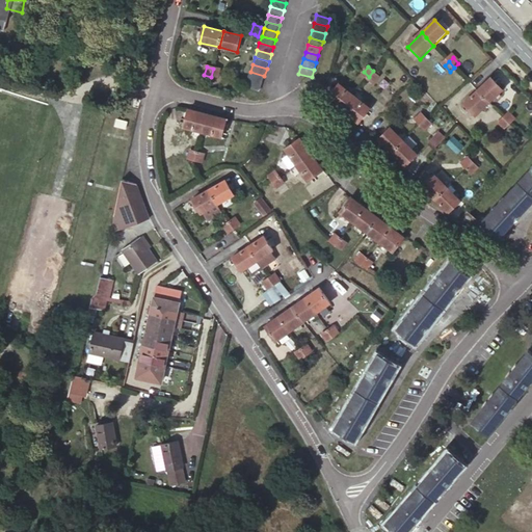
[(378,75),(373,71),(369,77),(374,81),(378,75)]
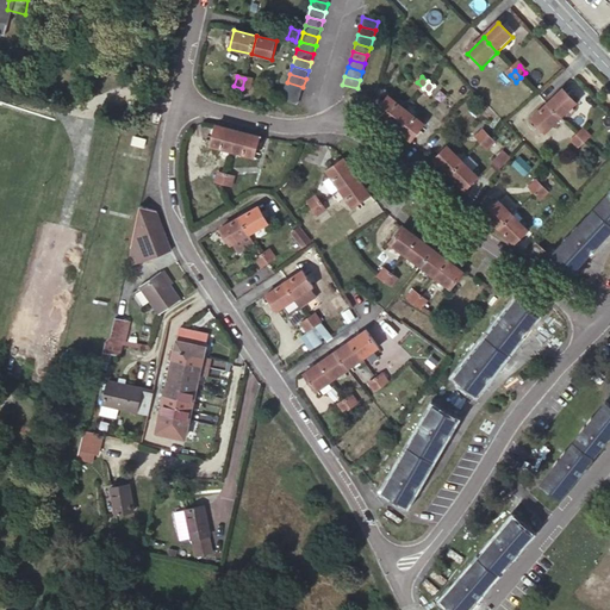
[(287,82),(284,91),(300,95),(303,87),(287,82)]
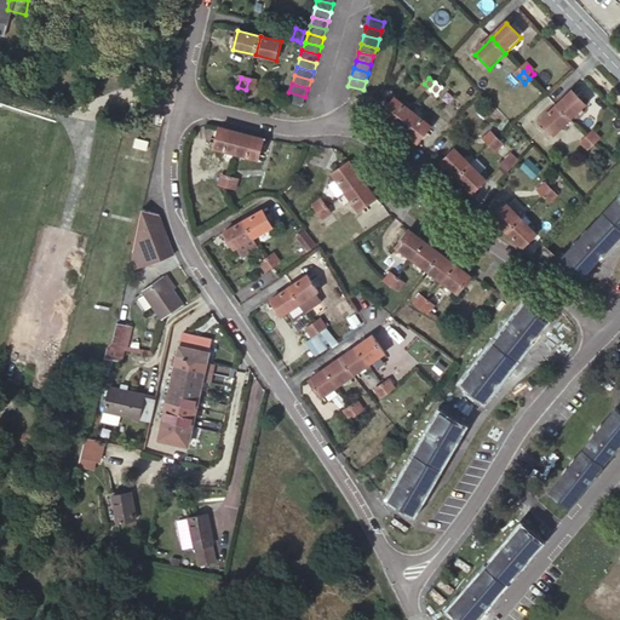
[(572,91),(557,107),(561,110),(570,120),(586,104),(572,91)]
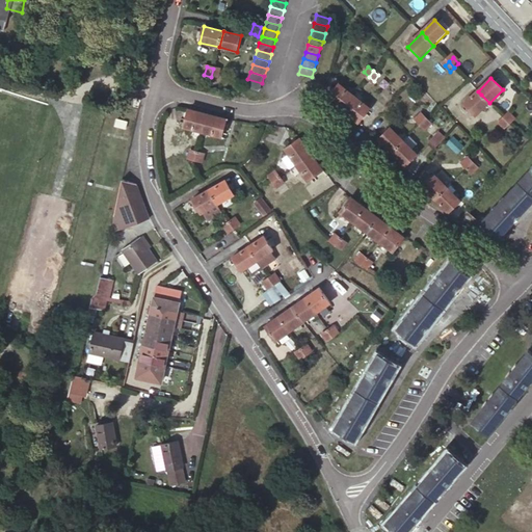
[(262,83),(247,79),(246,87),(260,91),(262,83)]
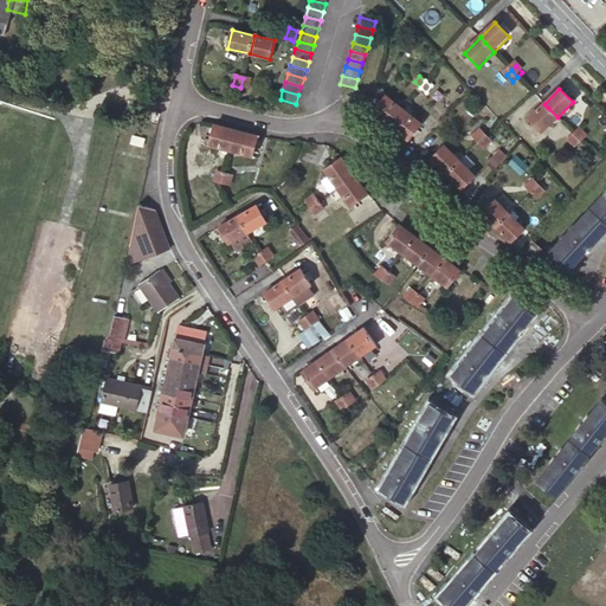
[(386,97),(373,114),(391,126),(403,110),(386,97)]
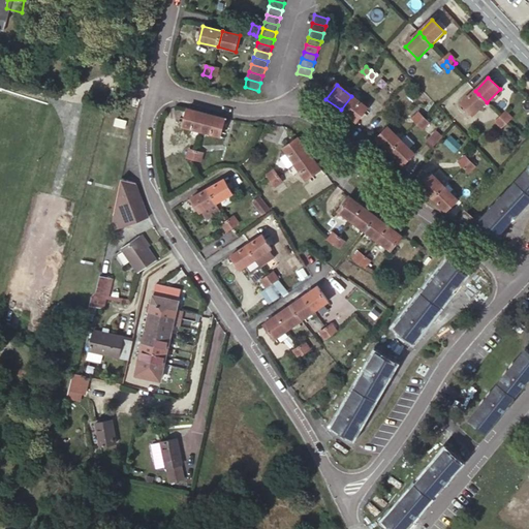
[(478,94),(475,91),(462,104),(474,116),(487,102),(478,94)]
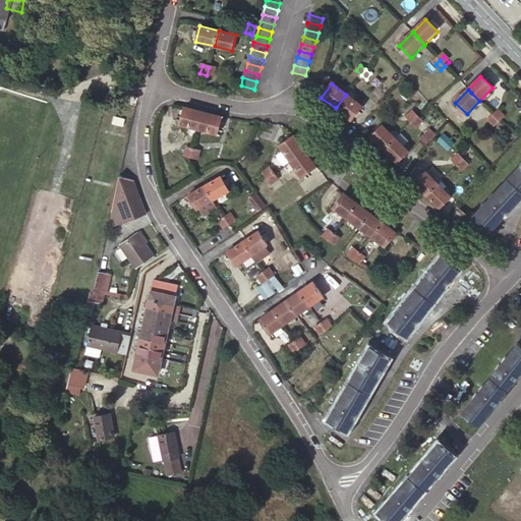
[(346,95),(336,108),(350,119),(360,106),(346,95)]
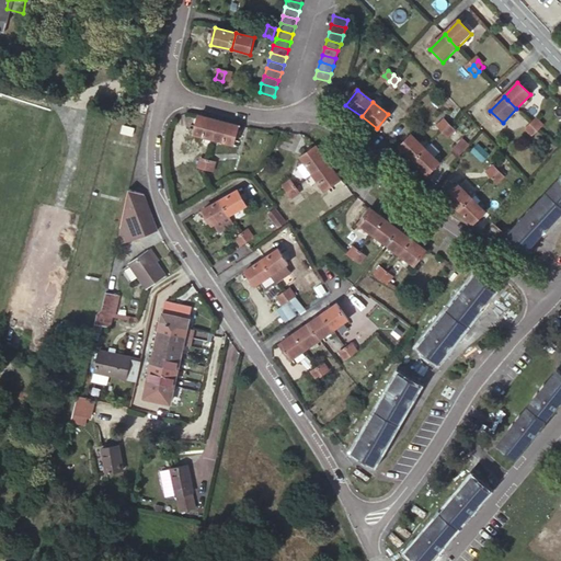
[(219,122),(199,116),(194,133),(214,139),(219,122)]
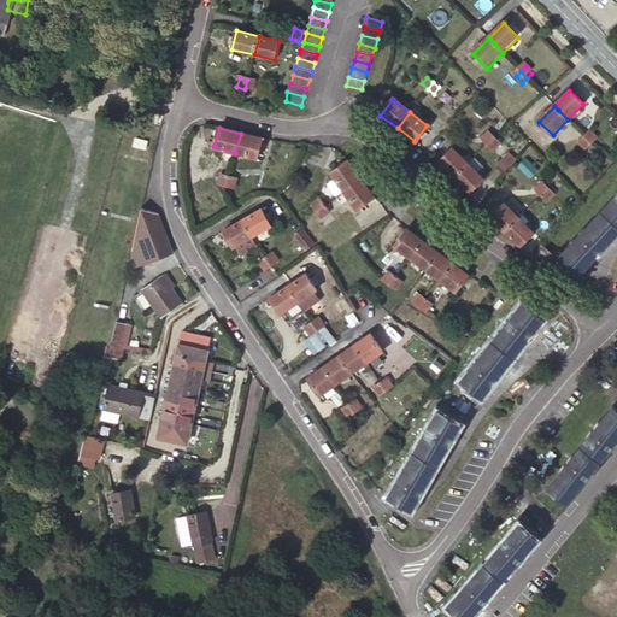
[(482,136),(488,142),(494,135),(488,129),(482,136)]
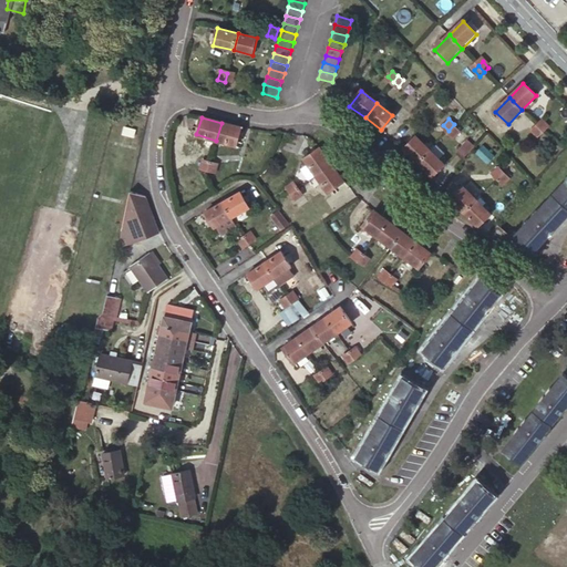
[(544,133),(545,132),(550,126),(545,121),(538,127),(544,133)]
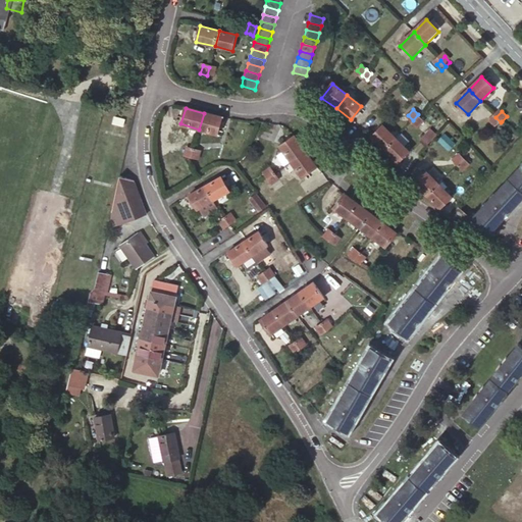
[(216,136),(221,118),(204,113),(199,129),(216,136)]
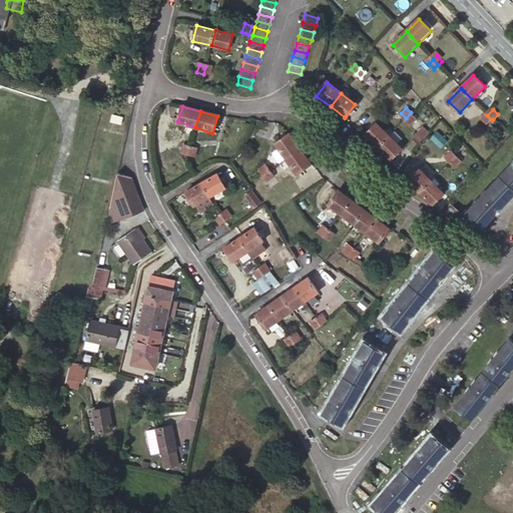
[(411,112),(406,118),(410,122),(415,117),(411,112)]
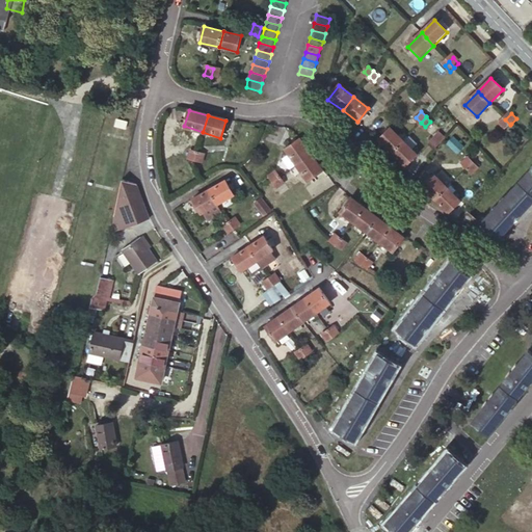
[(507,129),(510,125),(505,120),(501,124),(507,129)]
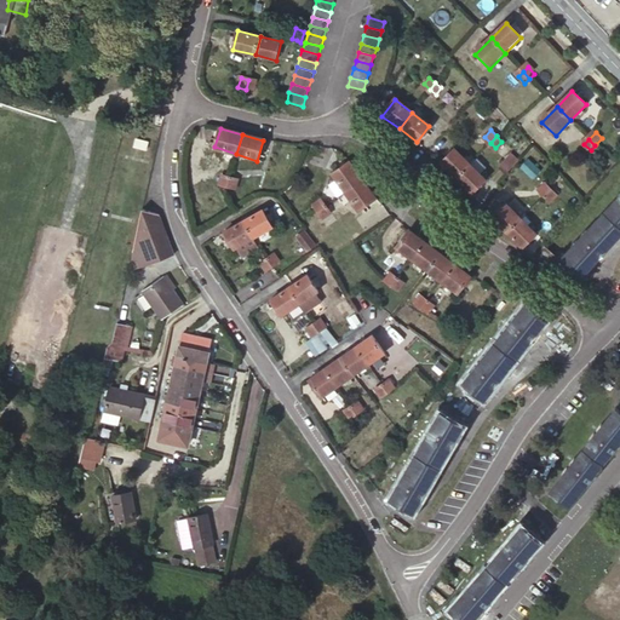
[(455,177),(471,162),(455,147),(441,162),(455,177)]
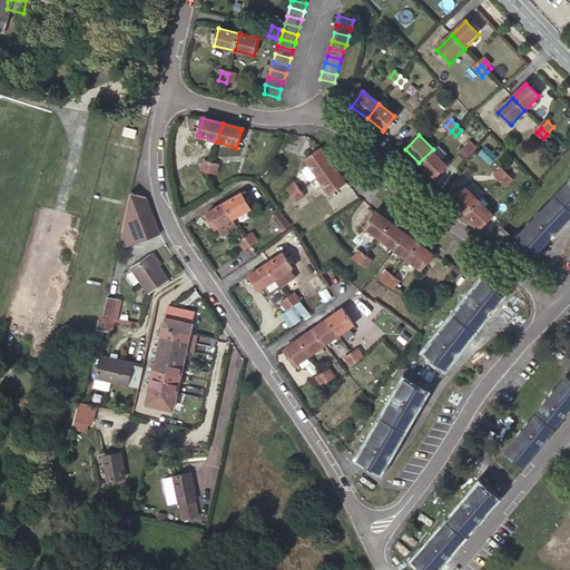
[(467,159),(478,147),(469,140),(459,153),(467,159)]
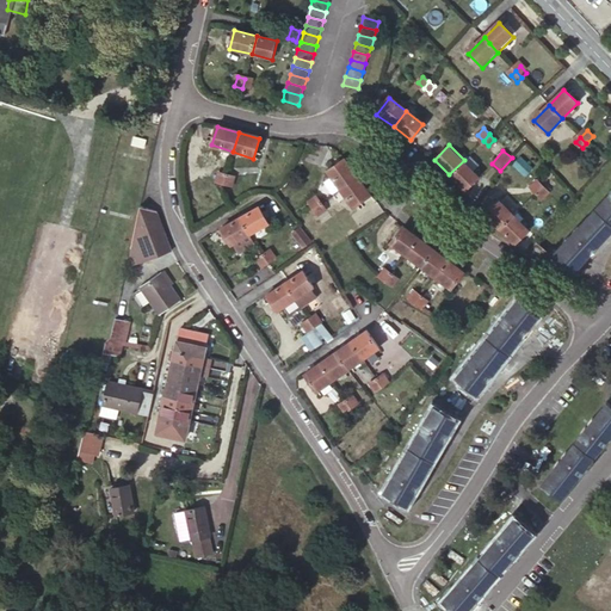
[(449,174),(464,190),(480,174),(464,160),(449,174)]
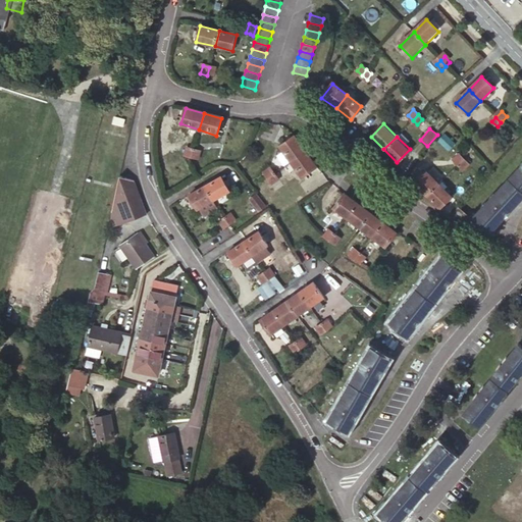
[(305,150),(295,138),(280,148),(291,161),(305,150)]
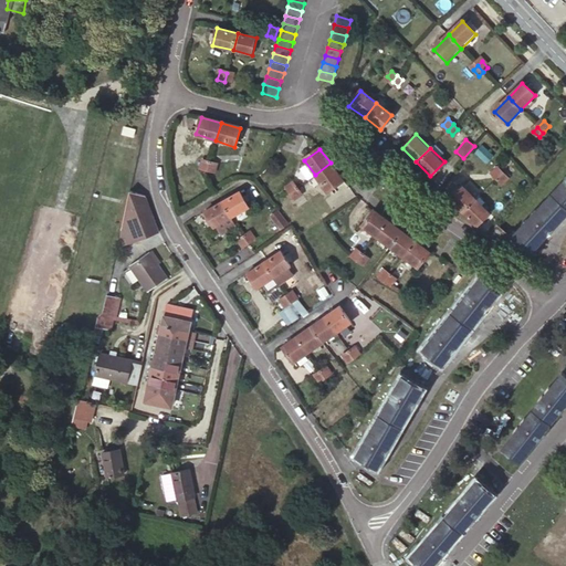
[(208,171),(210,163),(200,159),(198,167),(203,169),(208,171)]
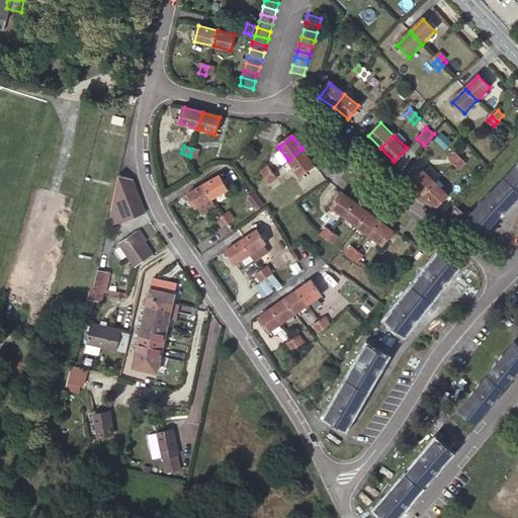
[(300,177),(316,166),(303,149),(288,160),(300,177)]
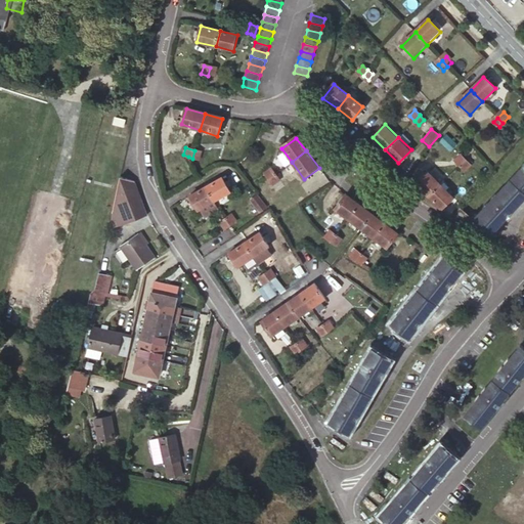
[(466,159),(465,158),(461,154),(454,160),(460,164),(466,159)]
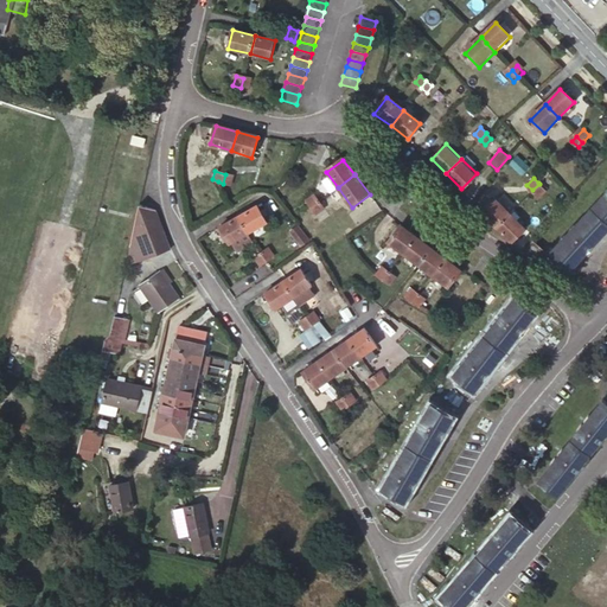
[(545,189),(540,184),(532,190),(538,196),(545,189)]
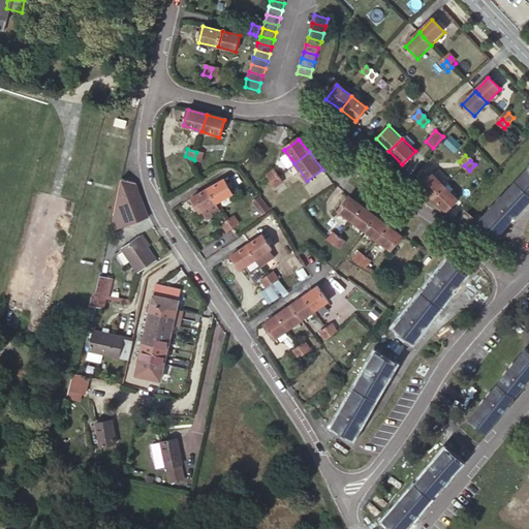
[(528,168),(479,220),(496,236),(510,221),(511,222),(517,217),(515,216),(528,200),(528,168)]
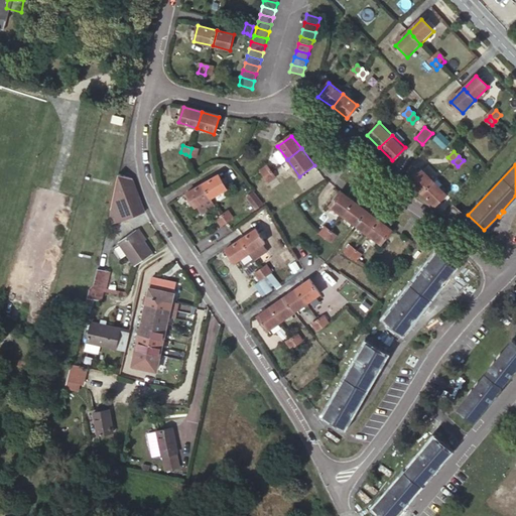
[(265,175),(271,171),(268,165),(261,170),(265,175)]
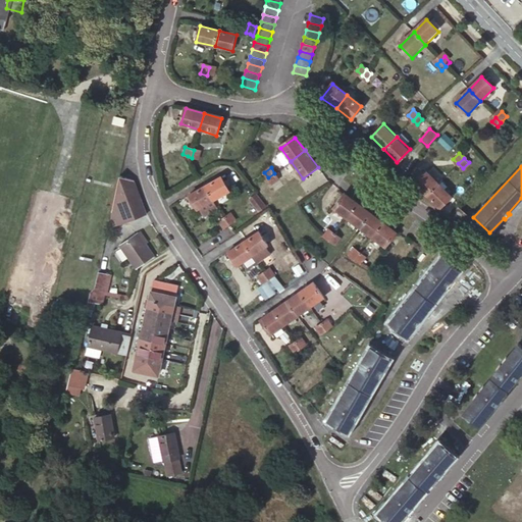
[(439,181),(428,169),(414,181),(427,195),(439,181)]
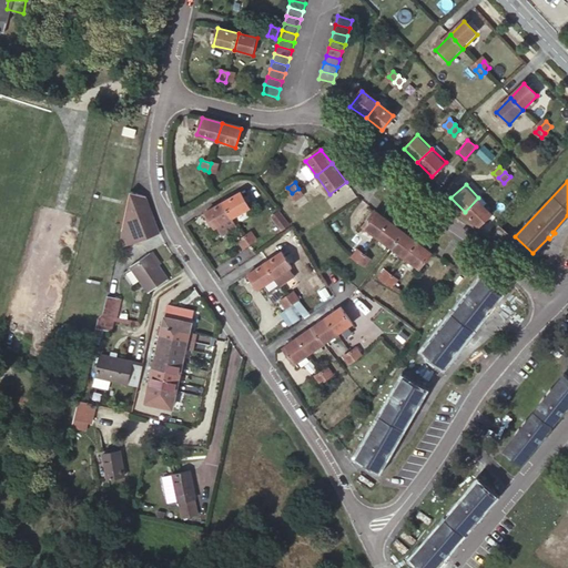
[(341,204),(354,196),(348,186),(335,194),(341,204)]
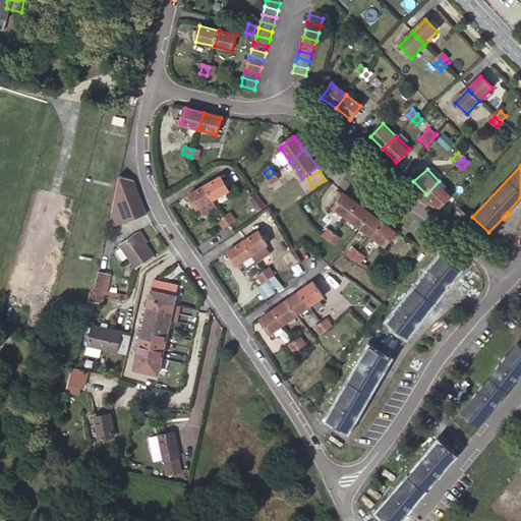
[(278,180),(274,173),(268,177),(268,179),(271,184),(278,180)]
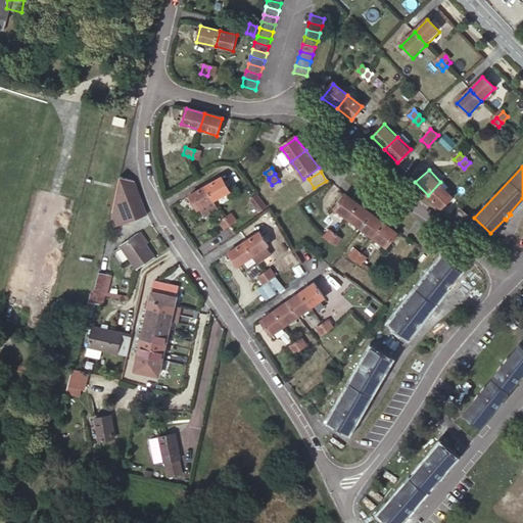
[(115,196),(112,209),(117,224),(147,215),(136,182),(120,177),(115,196)]
